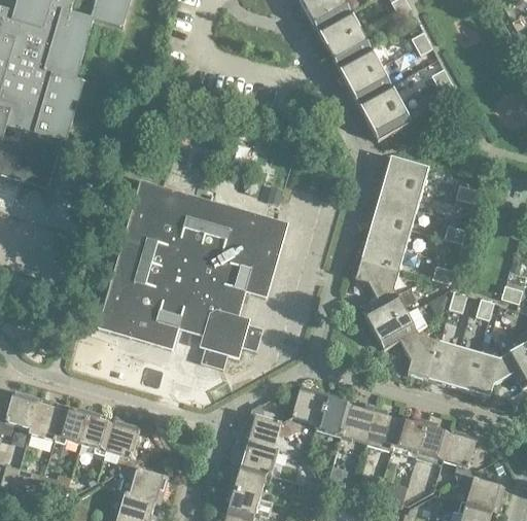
[(16,0),(14,7),(1,3),(0,7),(0,137),(1,138),(6,122),(29,129),(23,152),(0,145),(0,171),(50,186),(65,139),(66,139),(84,77),(76,75),(94,15),(124,25),(130,0),(16,0)]
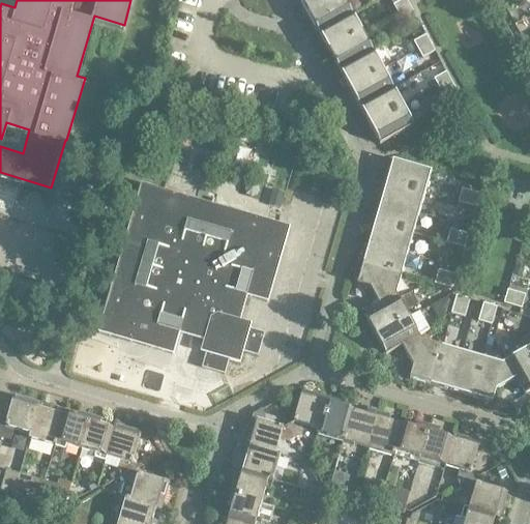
[(302,0),(307,9),(324,0),(302,0)]
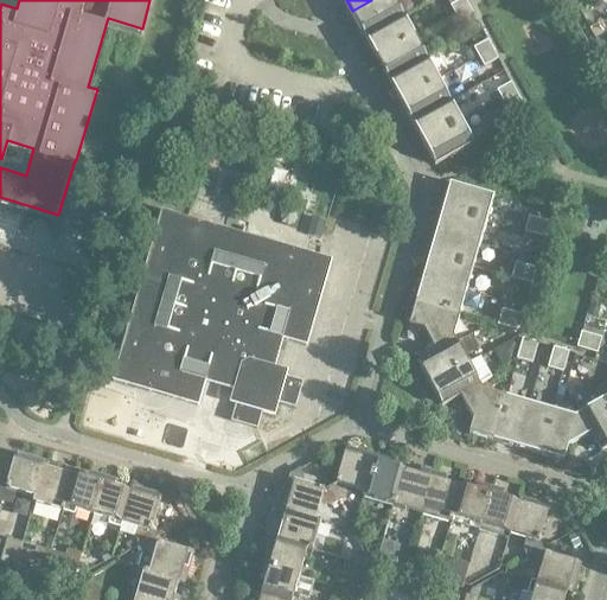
[(403,10),(397,0),(371,0),(352,11),(364,32),(403,10)]
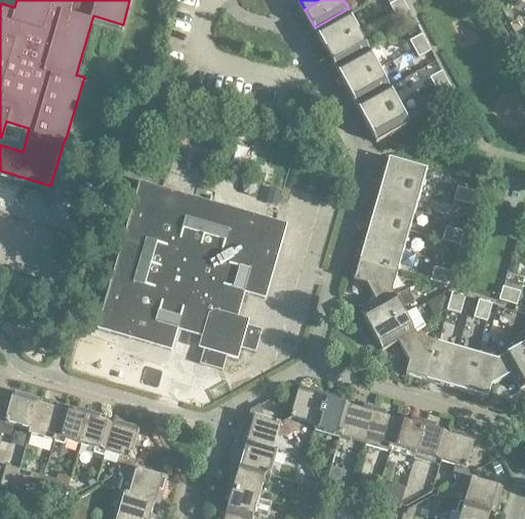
[(406,1),(405,0),(390,0),(395,8),(406,1)]
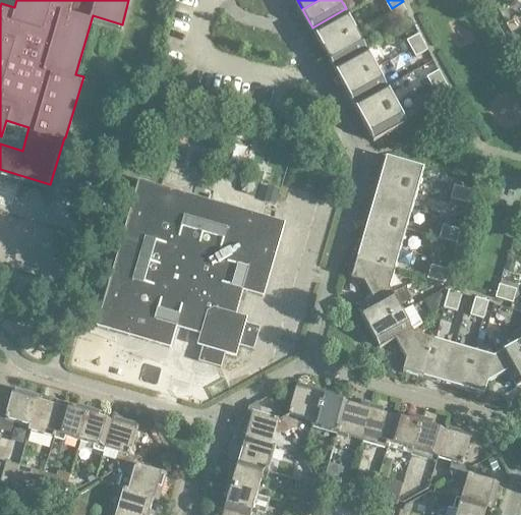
[(408,9),(403,1),(392,8),(396,16),(408,9)]
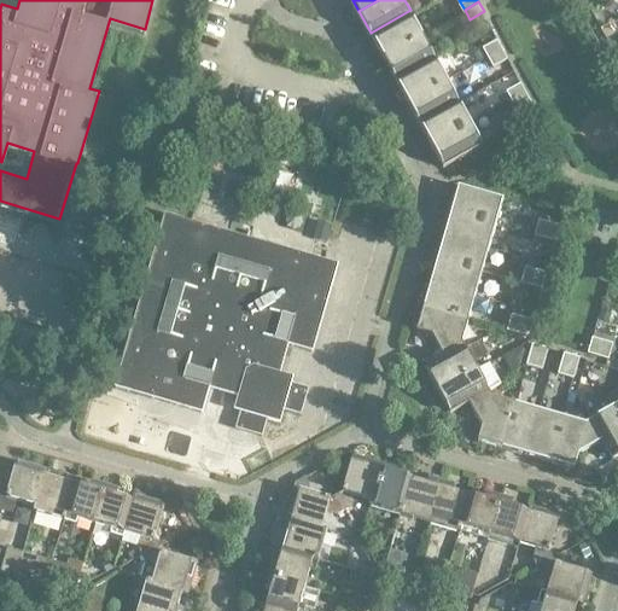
[(423,31),(410,10),(371,33),(383,54),(423,31)]
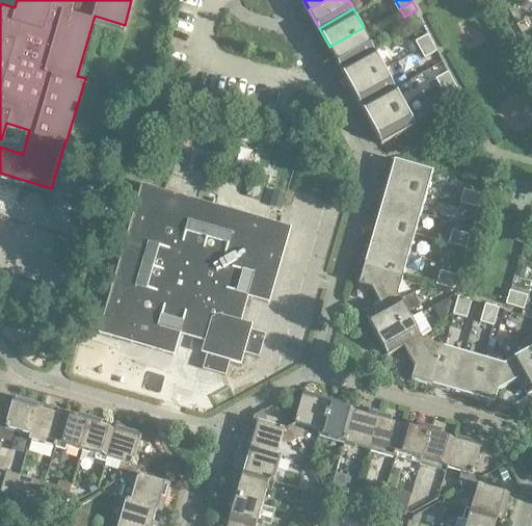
[(374,46),(364,27),(329,47),(340,66),(374,46)]
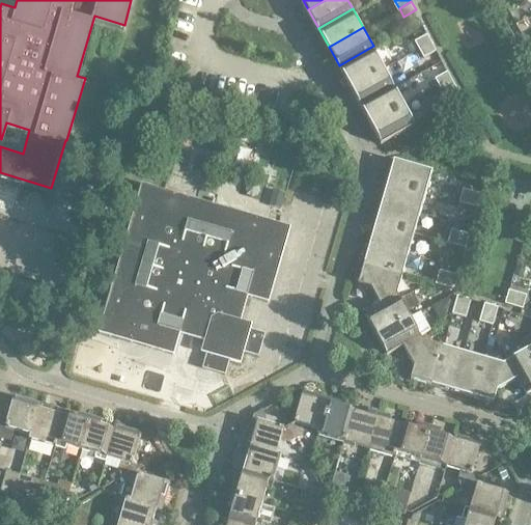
[(431,38),(427,30),(415,37),(419,46),(431,38)]
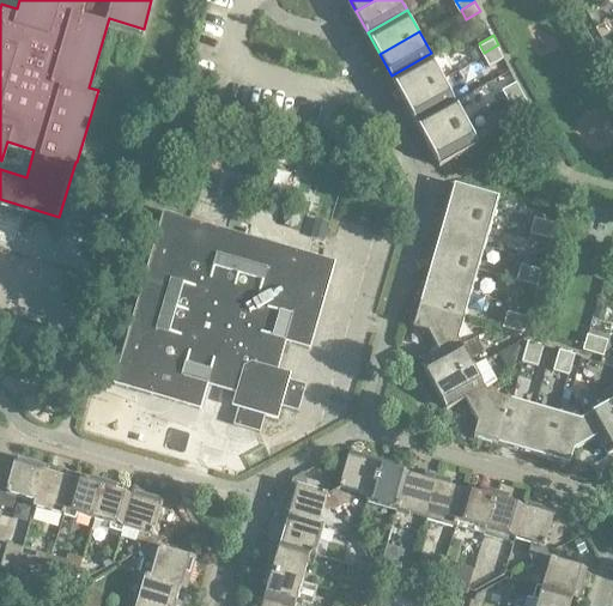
[(503,54),(498,44),(484,53),(490,62),(503,54)]
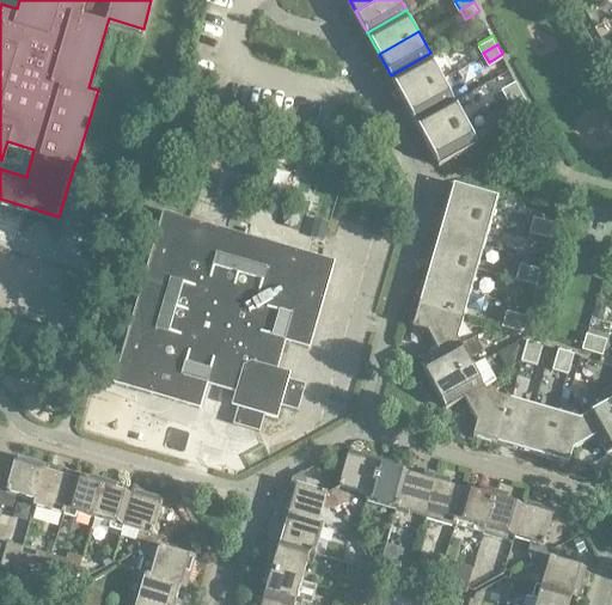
[(442,75),(430,53),(391,75),(403,97),(442,75)]
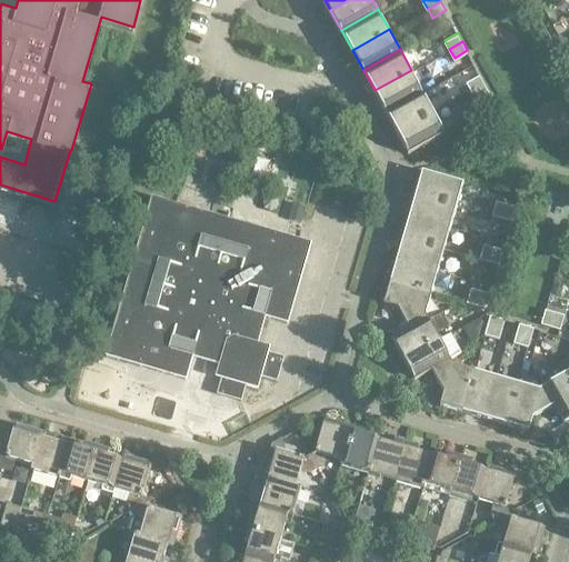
[(422,90),(411,70),(375,90),(386,110),(422,90)]
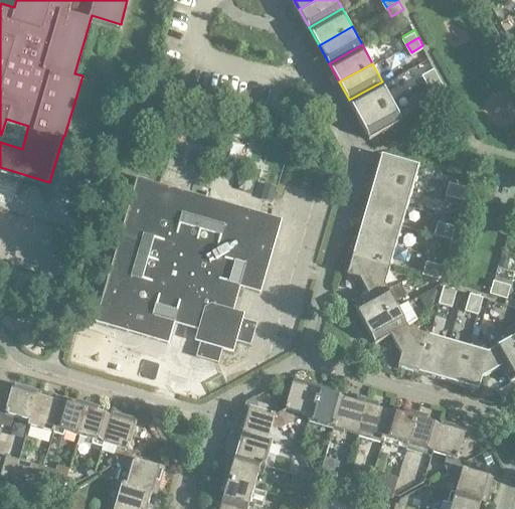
[(439,73),(434,65),(421,71),(426,79),(439,73)]
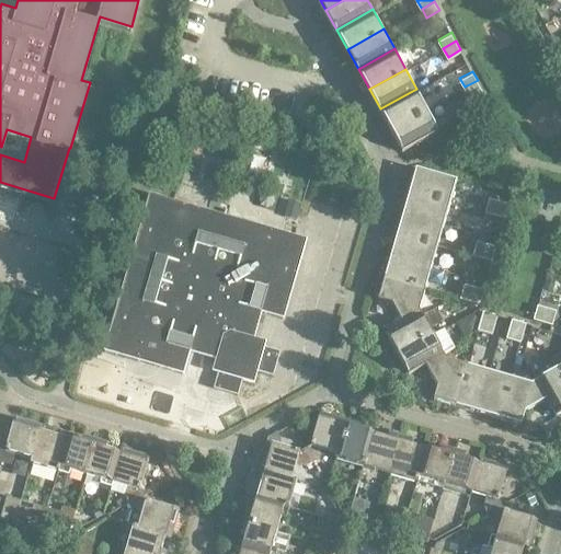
[(482,89),(478,80),(465,87),(469,96),(482,89)]
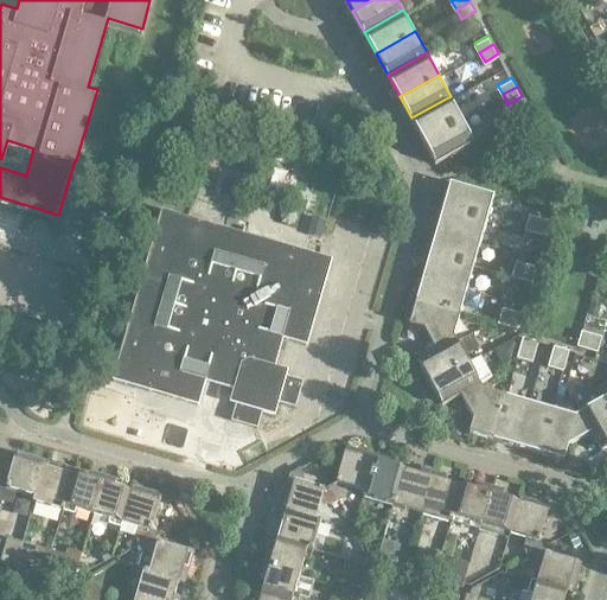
[(462,117),(451,96),(411,117),(423,139),(462,117)]
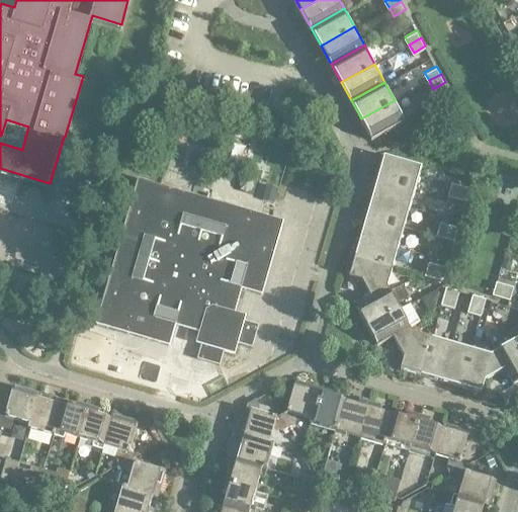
[(405,117),(395,100),(361,118),(371,137),(405,117)]
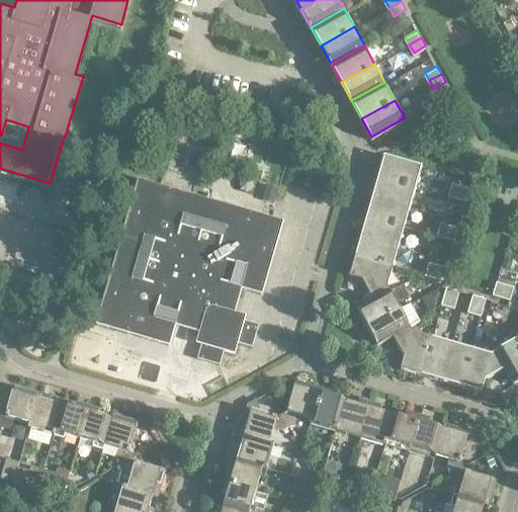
[(422,163),(383,152),(378,172),(416,183),(422,163)]
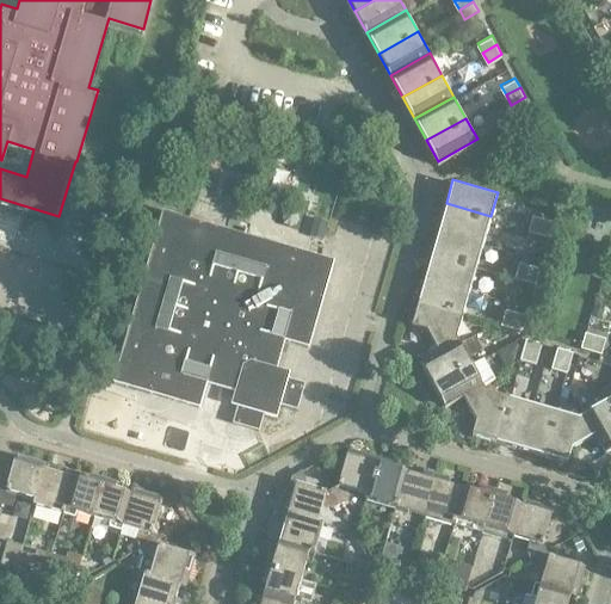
[(491,216),(446,203),(439,227),(485,240),(491,216)]
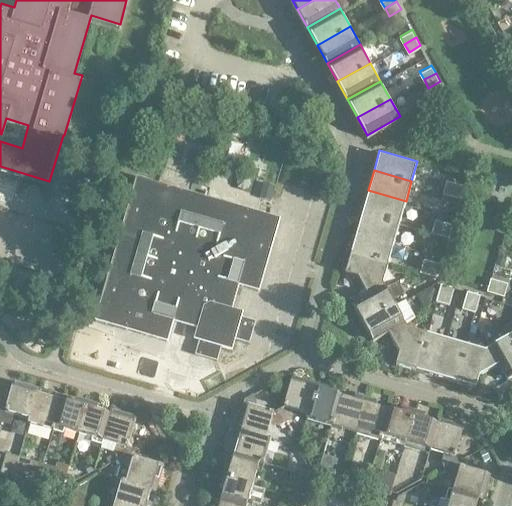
[(139,177),(131,206),(98,320),(120,326),(169,341),(178,310),(187,313),(184,323),(199,328),(196,339),(201,340),(197,354),(211,358),(219,360),(223,346),(234,349),(236,339),(251,343),(257,321),(243,317),(245,311),(234,308),(241,285),(261,290),(282,218),(270,215),(139,177)]
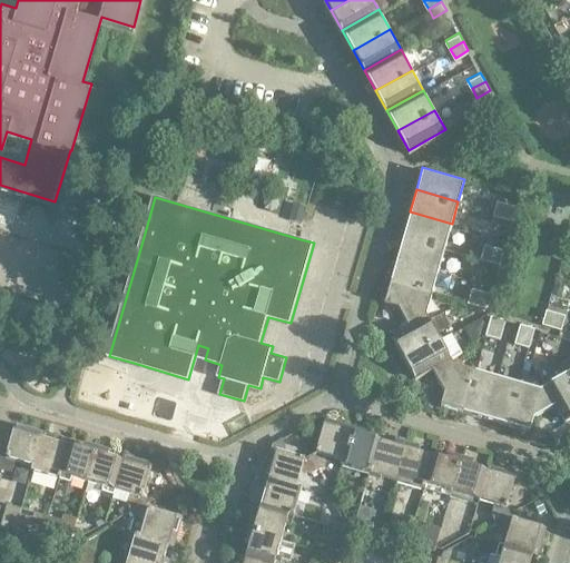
[(493,211),(502,215),(507,200),(498,198),(493,211)]
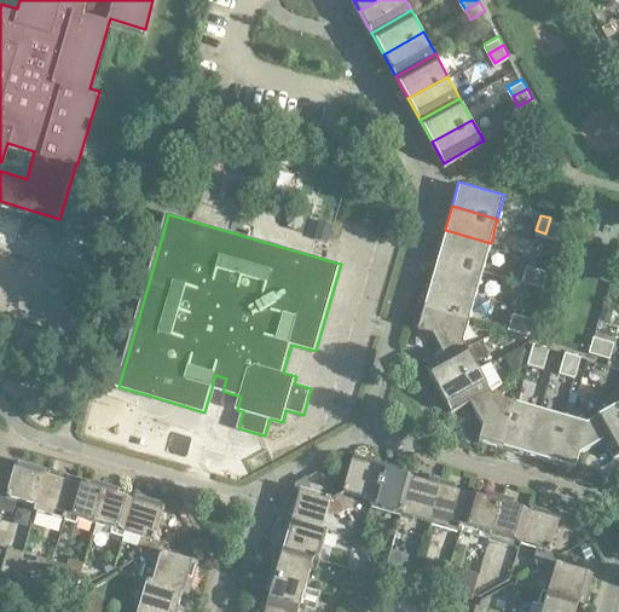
[(561,221),(550,218),(545,234),(556,236),(561,221)]
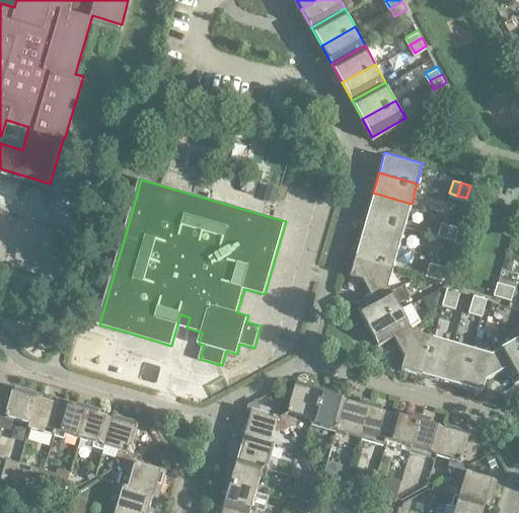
[(412,204),(373,193),(367,213),(405,224),(412,204)]
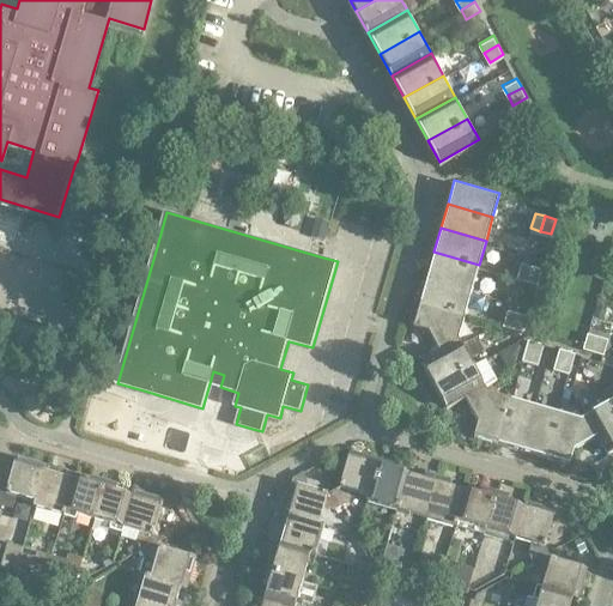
[(479,265),(434,252),(426,276),(472,288),(479,265)]
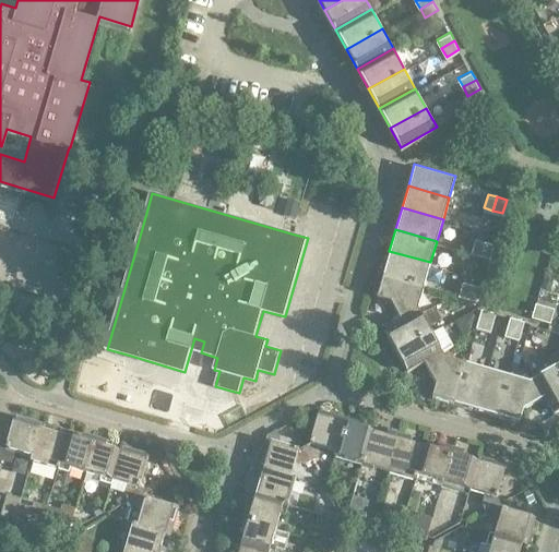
[(471,251),(480,253),(485,239),(475,237),(471,251)]
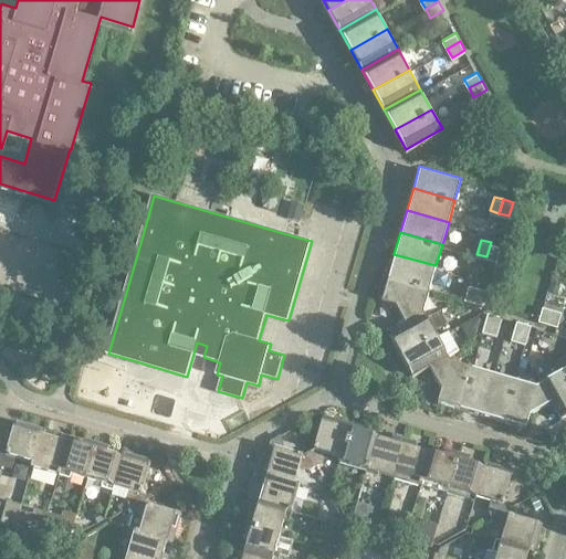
[(500,245),(491,242),(486,256),(496,260),(500,245)]
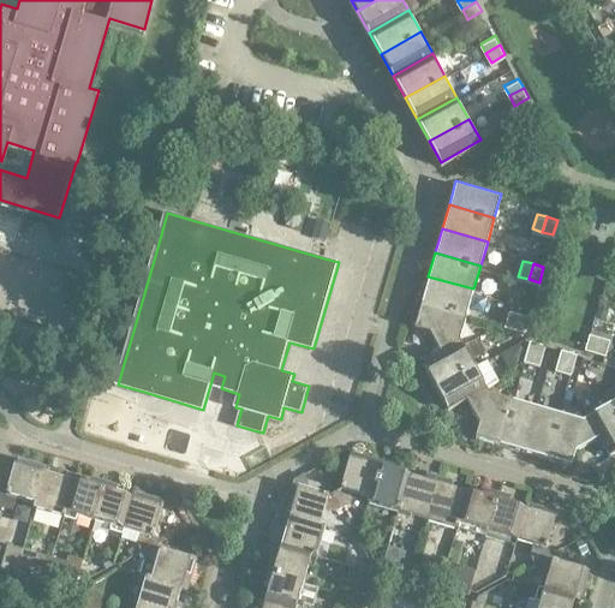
[(473,288),(428,276),(422,300),(466,313),(473,288)]
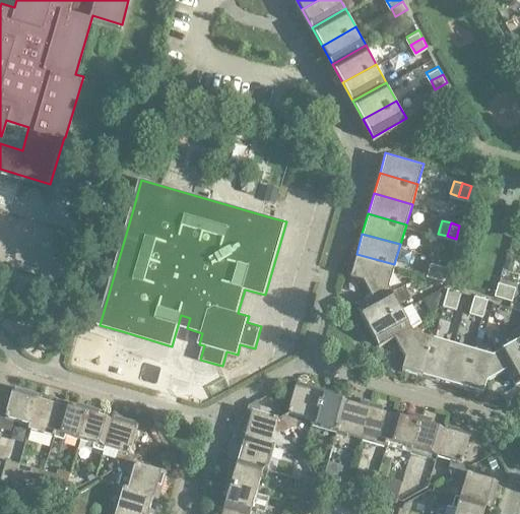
[(394,264),(356,254),(350,274),(362,277),(374,297),(391,287),(388,283),(394,264)]
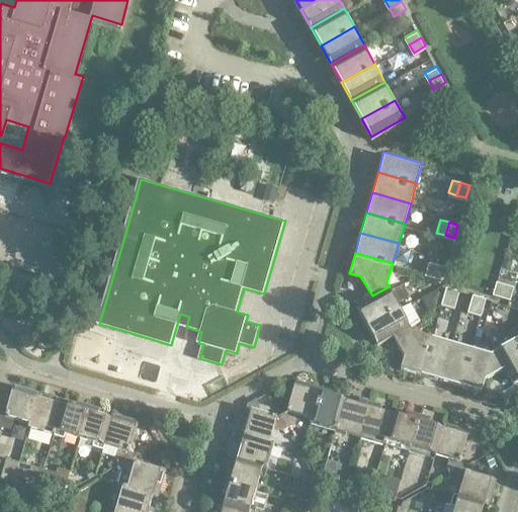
[(425,272),(434,275),(437,262),(429,260),(425,272)]
